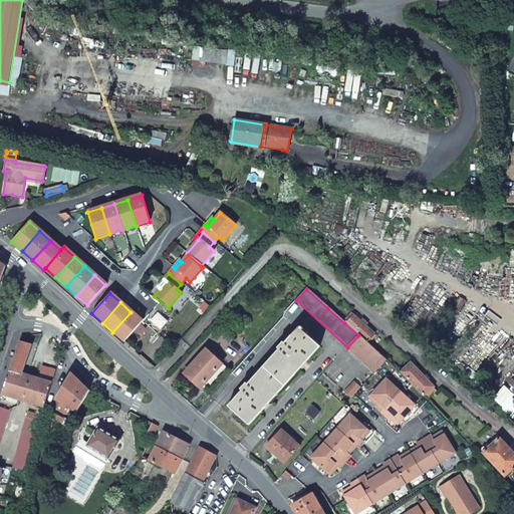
[(123,342),(143,321),(131,312),(112,332),(123,342)]
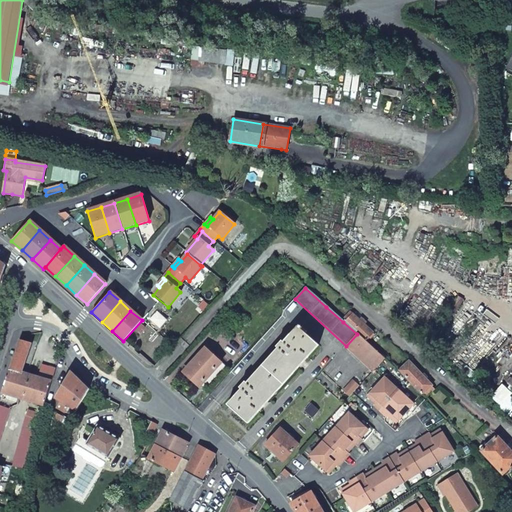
[(343,322),(357,334),(367,343),(373,336),(364,327),(366,325),(361,320),(359,323),(349,314),(343,322)]
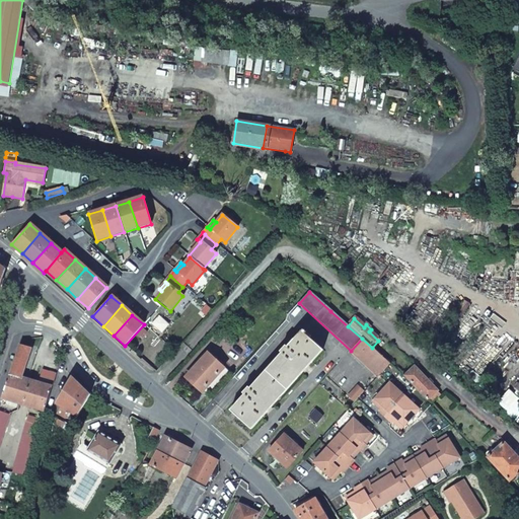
[(282,353),(248,388),(247,387),(241,393),(243,395),(229,411),(250,430),(322,351),(301,331),(287,347),(285,346),(280,351),(282,353)]
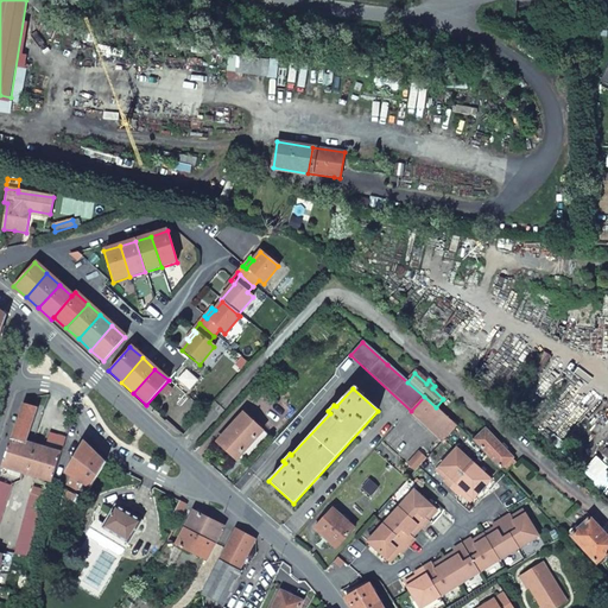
[(411,411),(443,441),(456,426),(436,407),(424,397),(411,411)]
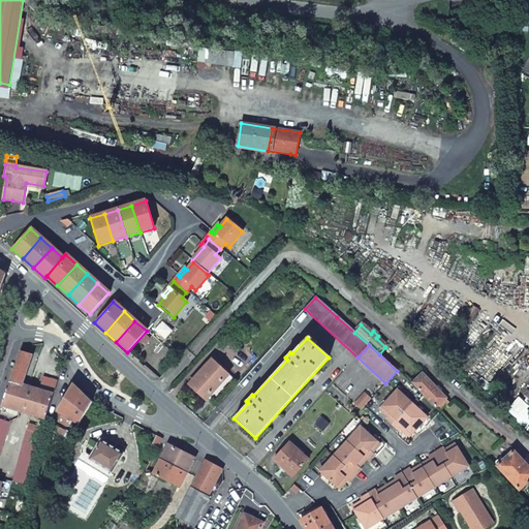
[(1,406),(43,419),(56,383),(39,378),(35,392),(21,386),(31,355),(19,351),(1,406)]
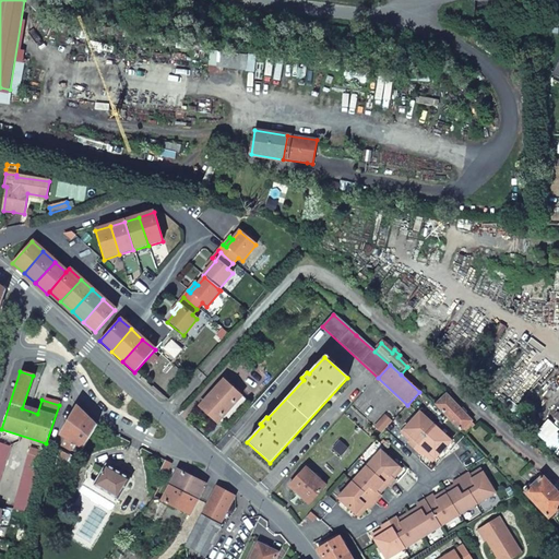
[(224,381),(199,408),(207,416),(216,425),(222,419),(228,427),(249,404),(224,381)]
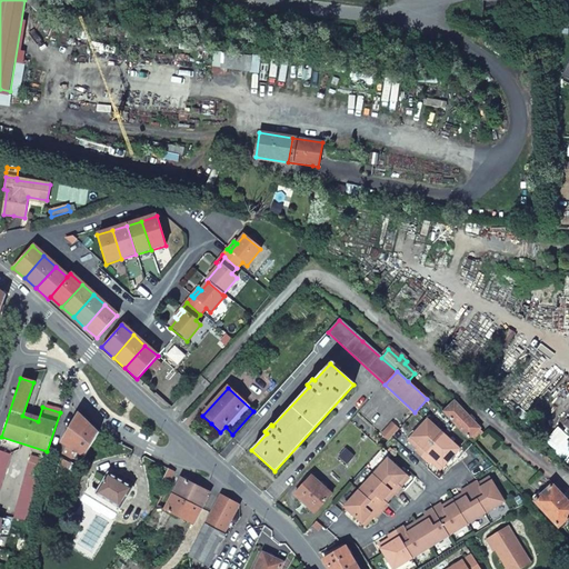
[(481,432),(453,402),(442,412),(470,441),(476,437),(481,432)]
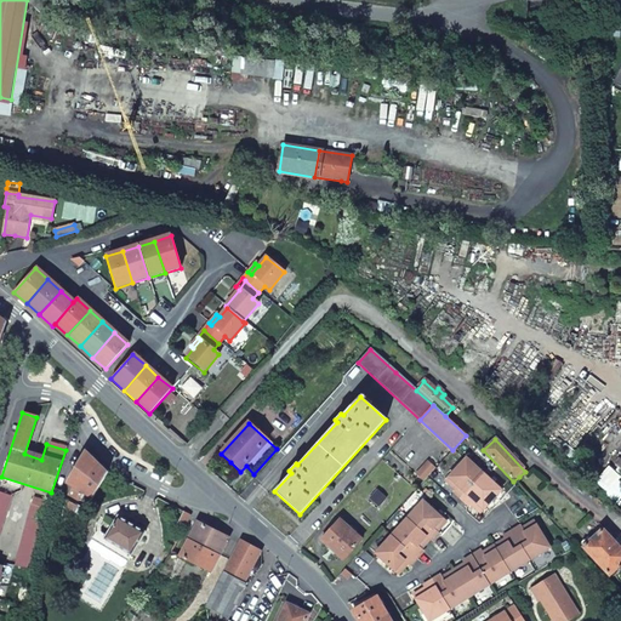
[(620,448),(610,461),(620,468),(620,448)]
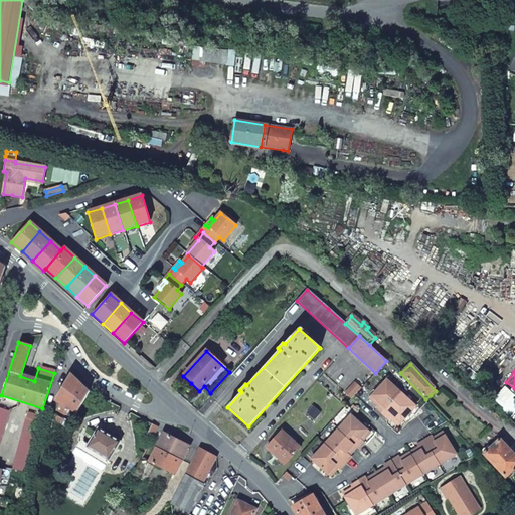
[(70,374),(54,401),(59,404),(56,410),(65,415),(68,409),(75,413),(89,392),(70,374)]
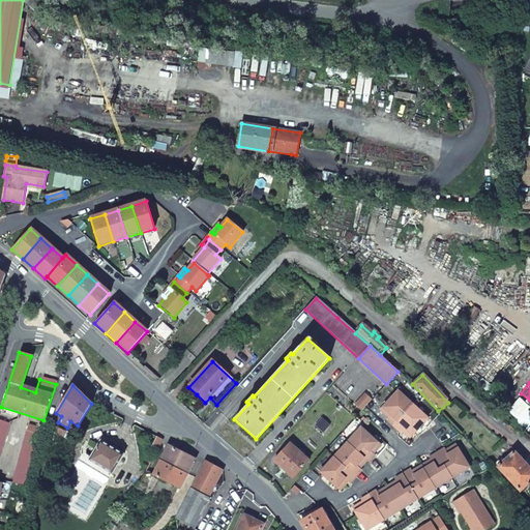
[(392,427),(412,405),(396,391),(382,408),(391,416),(388,418),(386,420),(392,427)]
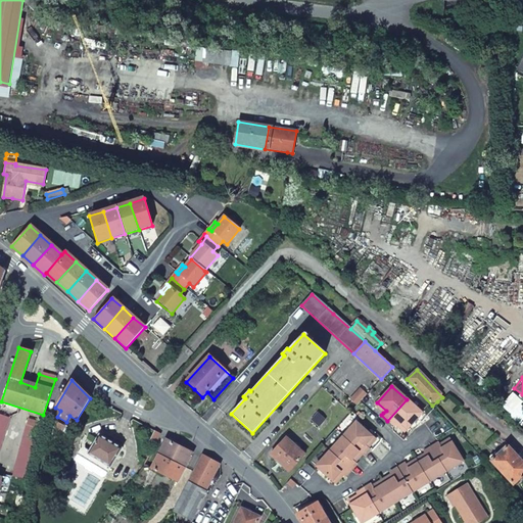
[(359,390),(351,399),(358,405),(365,396),(359,390)]
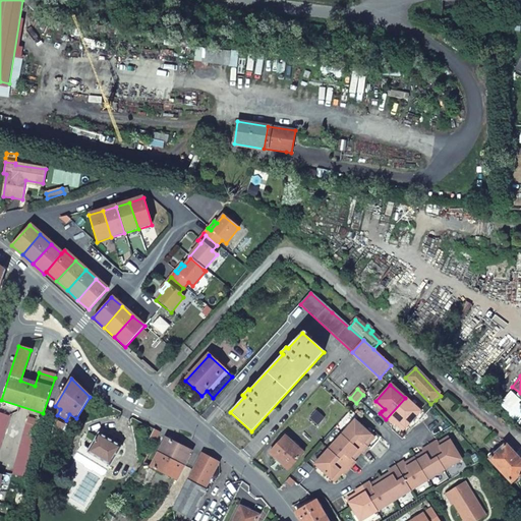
[(405,398),(386,419),(392,424),(394,422),(396,419),(405,427),(419,411),(405,398)]
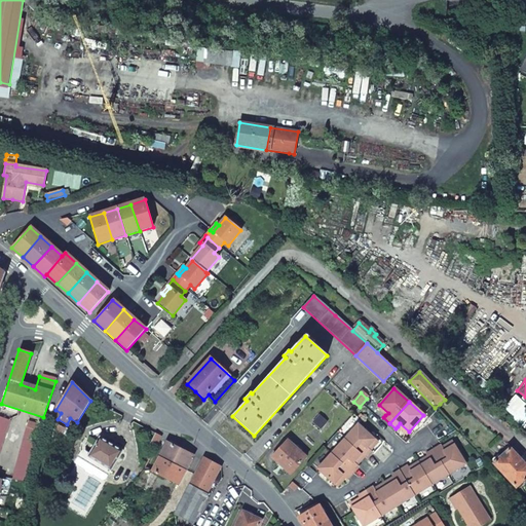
[(376,407),(385,415),(388,413),(379,405),(376,407)]
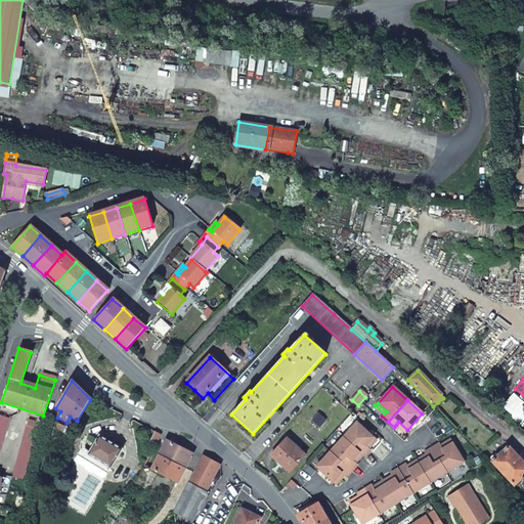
[(0,448),(10,419),(0,415),(0,448)]
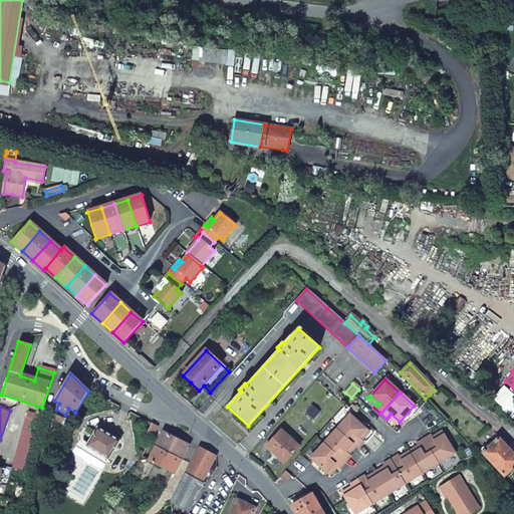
[(311,408),(305,414),(313,420),(318,414),(311,408)]
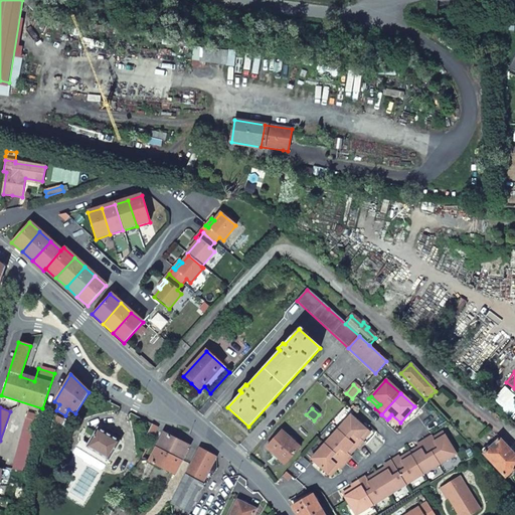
[(23,471),(39,418),(26,413),(8,469),(23,471)]
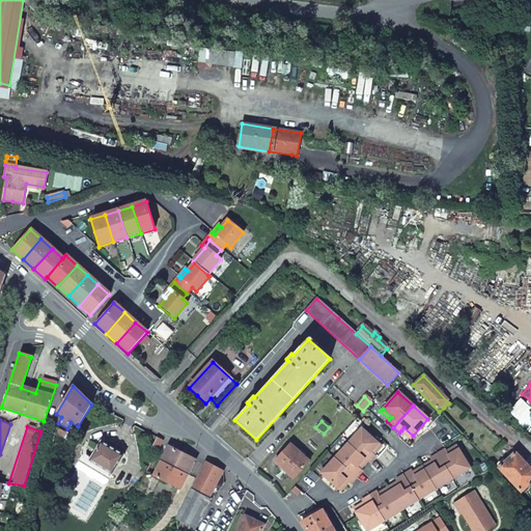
[(401,430),(410,439),(413,436),(403,427),(401,430)]
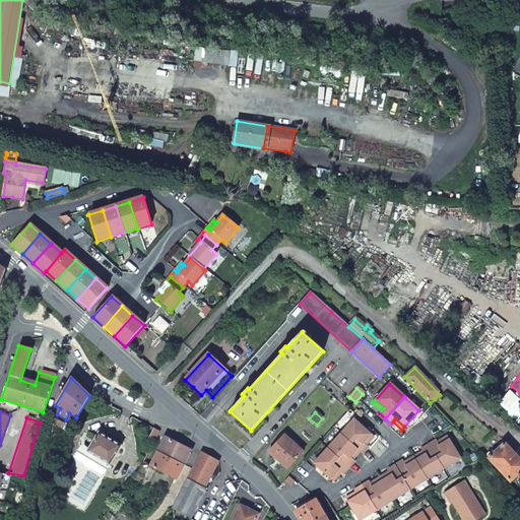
[(360,453),(361,454),(367,448),(365,447),(362,443),(369,435),(352,419),(340,435),(356,449),(360,453)]
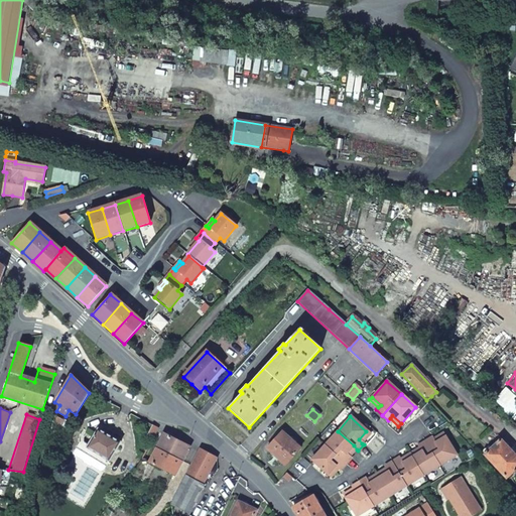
[(62,421),(55,417),(52,423),(59,427),(62,421)]
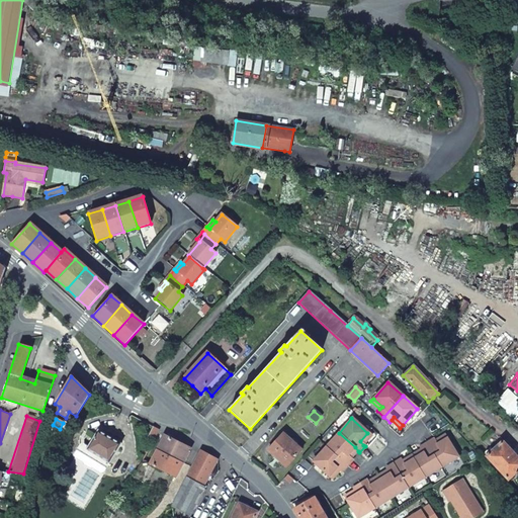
[(156,431),(150,427),(144,440),(150,443),(156,431)]
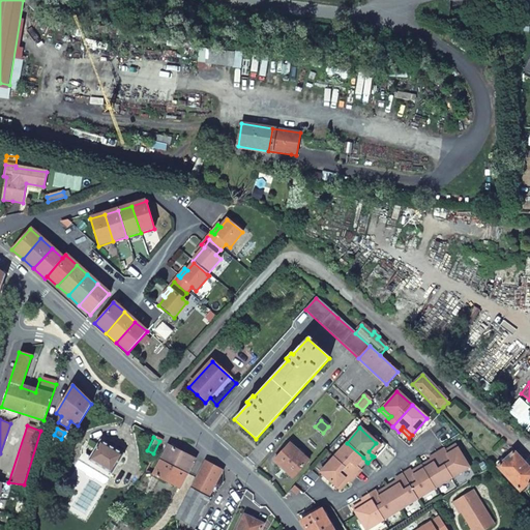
[(88,461),(111,474),(122,455),(100,441),(90,458),(88,461)]
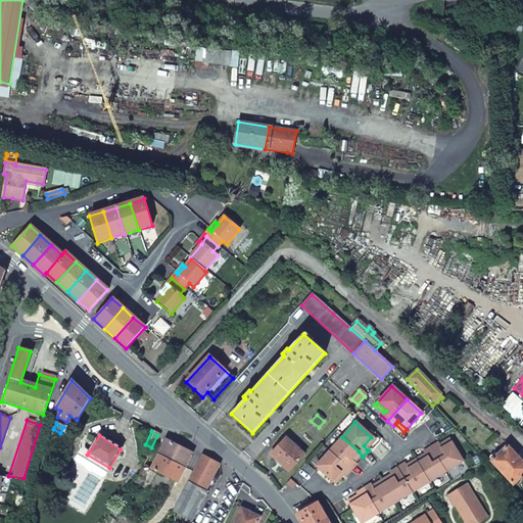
[(329,452),(349,471),(355,465),(353,464),(350,461),(359,452),(342,437),(329,452)]
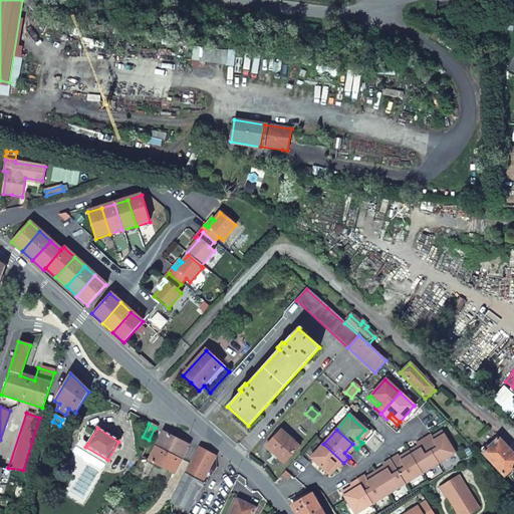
[(360,442),(368,433),(364,430),(357,438),(360,442)]
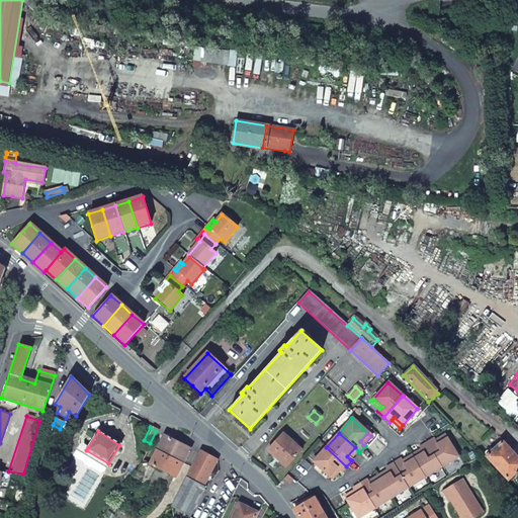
[(277,459),(286,467),(300,451),(282,434),(267,450),(277,459)]
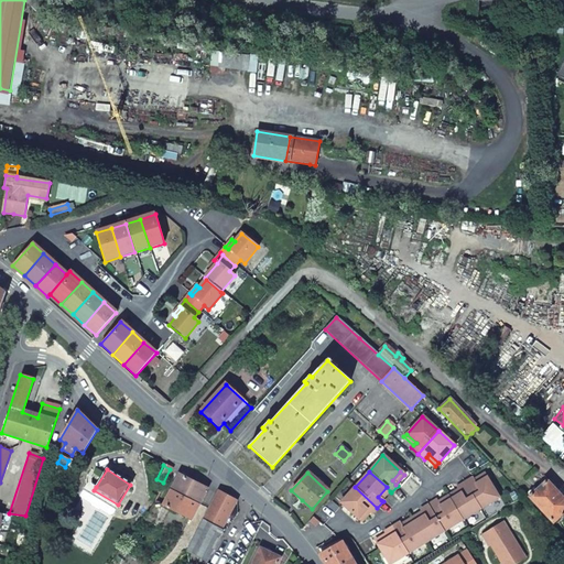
[(484,474),(473,480),(475,485),(486,478),(484,474)]
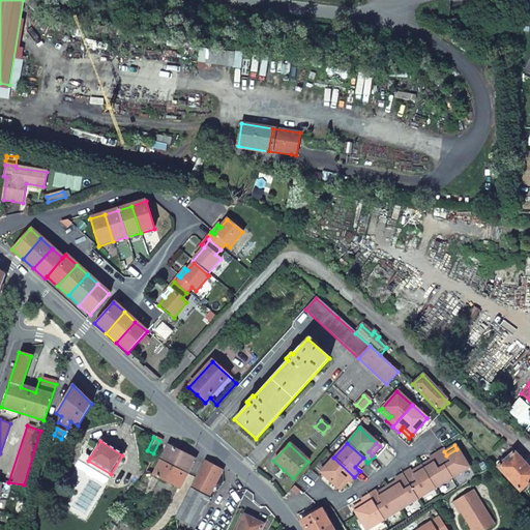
[(158,461),(184,474),(193,459),(185,455),(178,451),(179,450),(174,447),(174,449),(166,446),(158,461)]
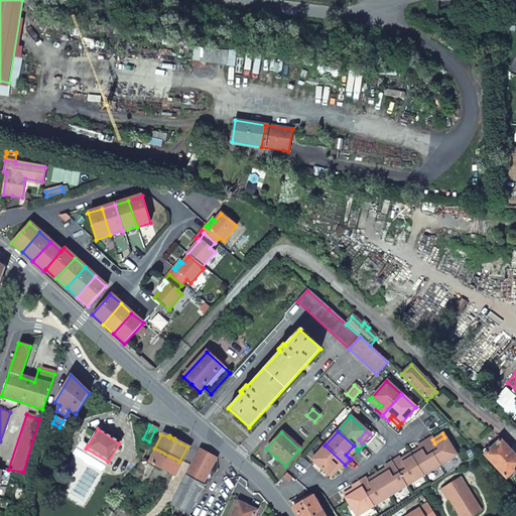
[(424,442),(439,466),(456,456),(444,437),(434,443),(432,439),(431,437),(424,442)]
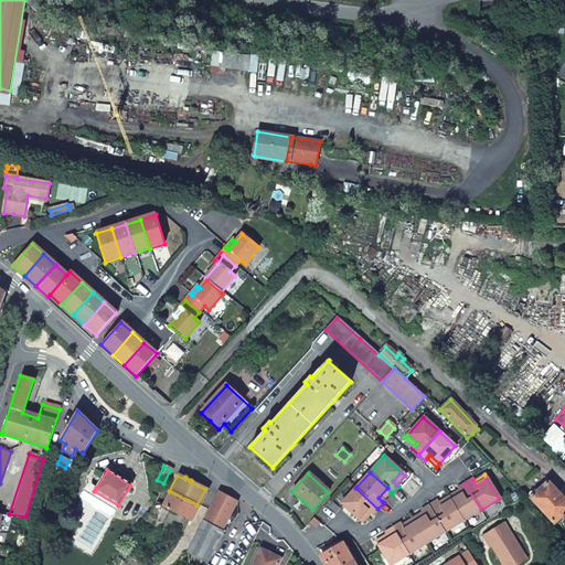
[(530,498),(553,522),(564,509),(564,501),(545,481),(530,498)]
